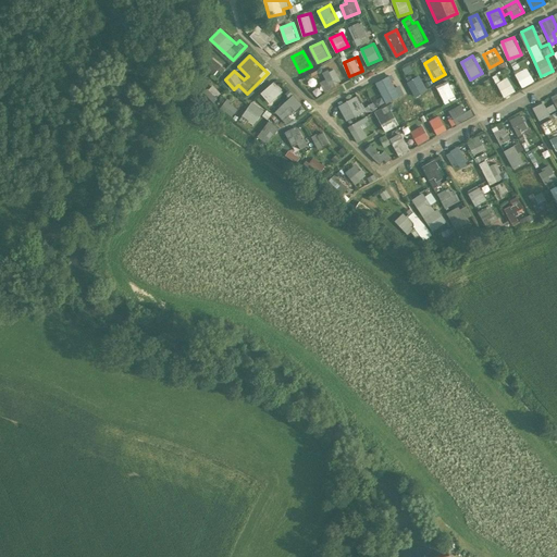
[(217,59),(209,67),(218,76),(225,67),(217,59)]
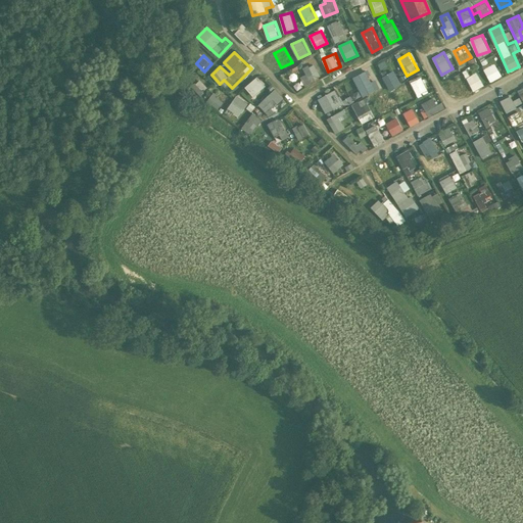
[(495,61),(490,64),(486,56),(480,59),(491,82),(503,76),(495,61)]
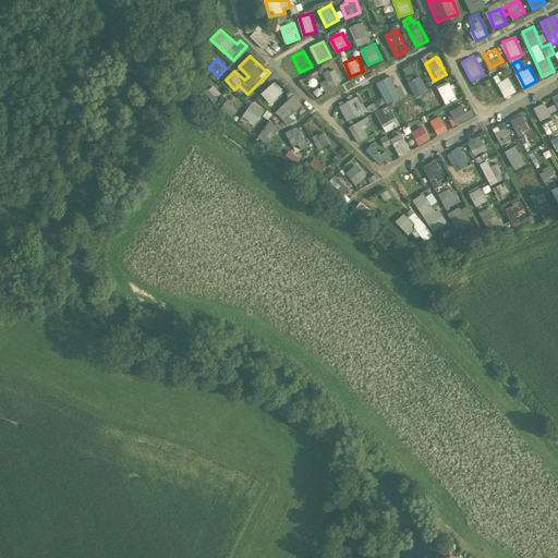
[(328,79),(322,82),(326,91),(343,82),(336,67),(325,72),(328,79)]
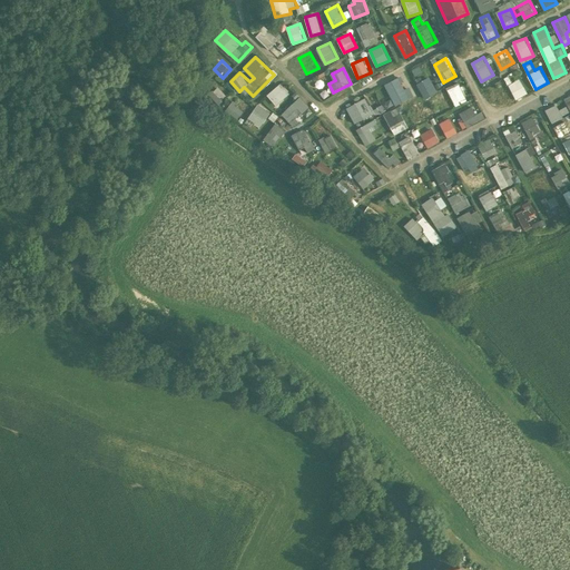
[(414,97),(411,86),(405,88),(401,76),(386,82),(394,104),(414,97)]
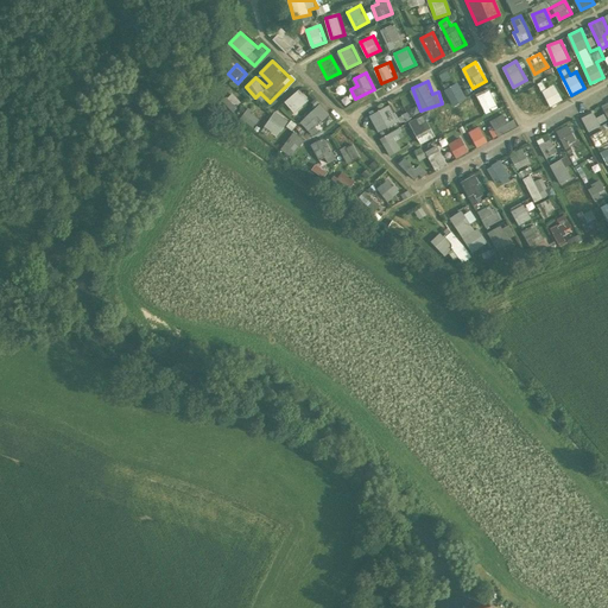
[(453,105),(467,100),(460,81),(445,86),(453,105)]
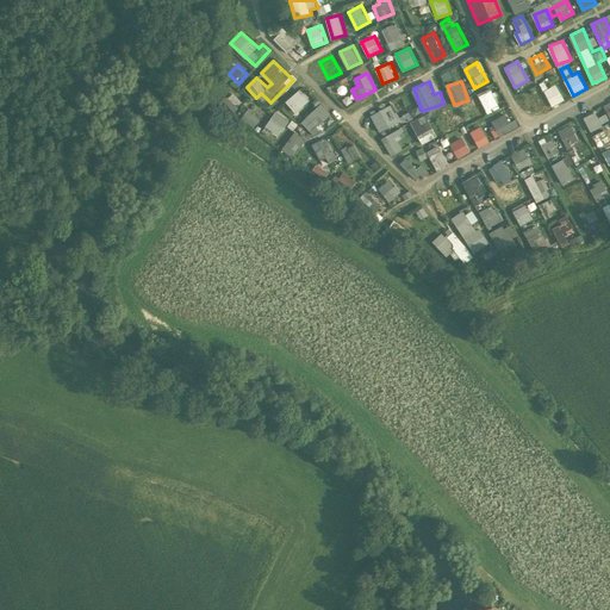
[(531,87),(536,95),(546,91),(553,105),(566,99),(558,82),(548,87),(546,81),(531,87)]
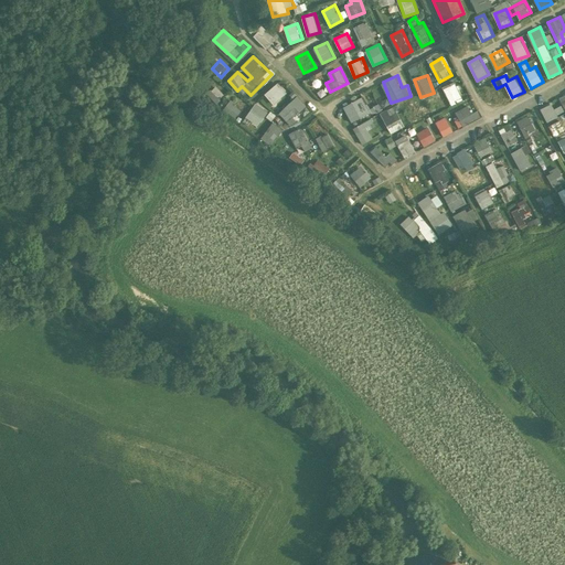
[(443,86),(451,104),(464,98),(455,81),(443,86)]
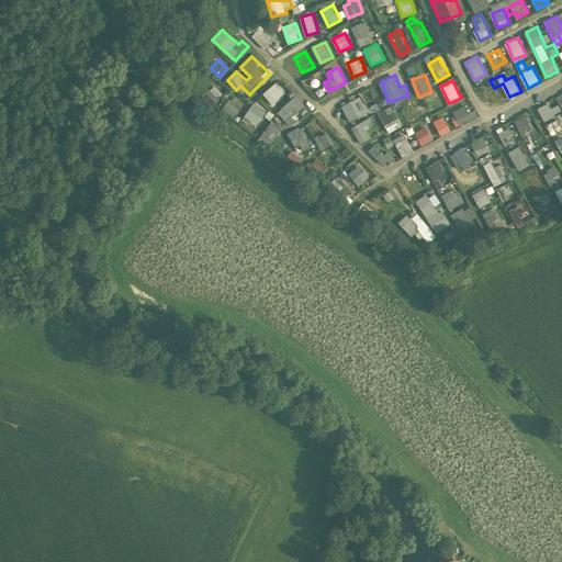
[(272,103),(287,91),(278,81),(263,93),(272,103)]
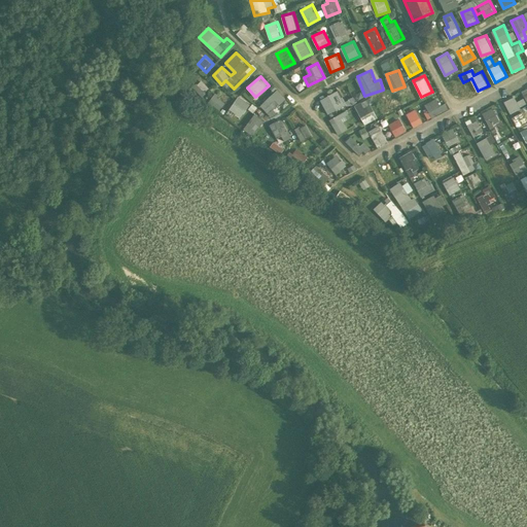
[(195,86),(202,95),(210,88),(202,79),(195,86)]
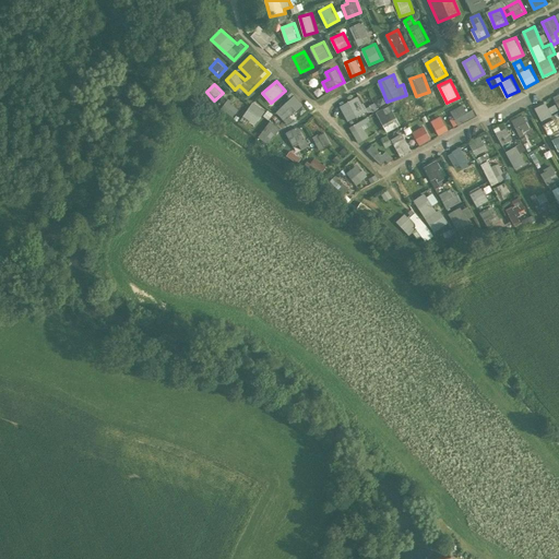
[(276,111),(288,123),(298,113),(300,115),(308,108),(294,94),(276,111)]
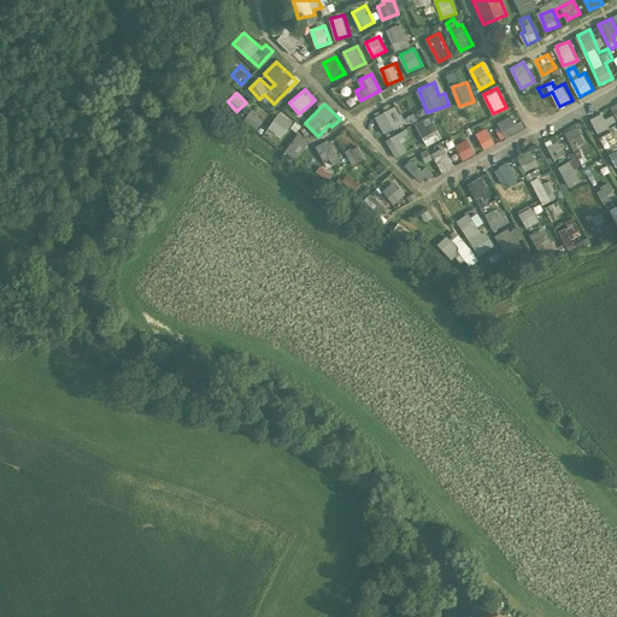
[(383,133),(405,124),(397,105),(375,115),(383,133)]
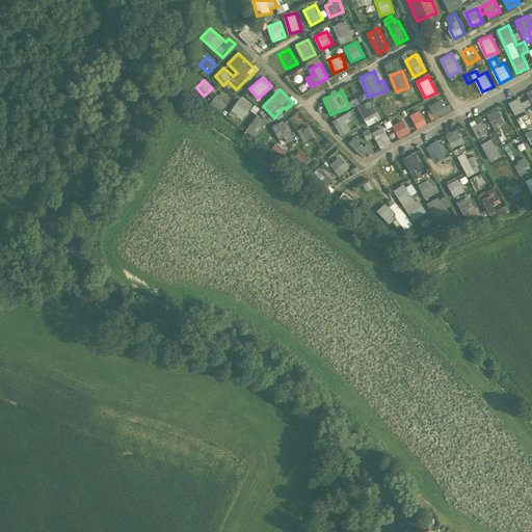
[(218,94),(211,102),(222,111),(229,103),(218,94)]
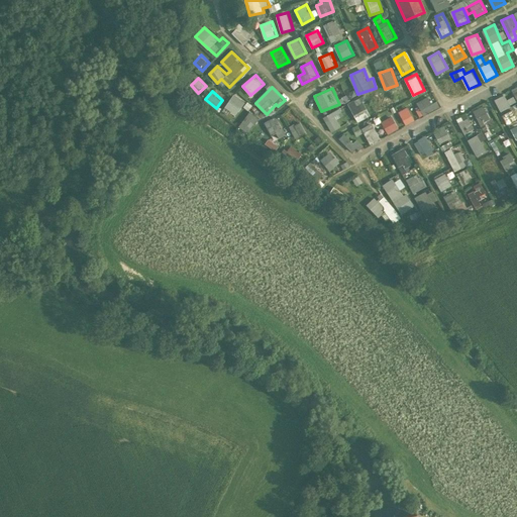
[(388,93),(381,96),(386,106),(393,102),(388,93)]
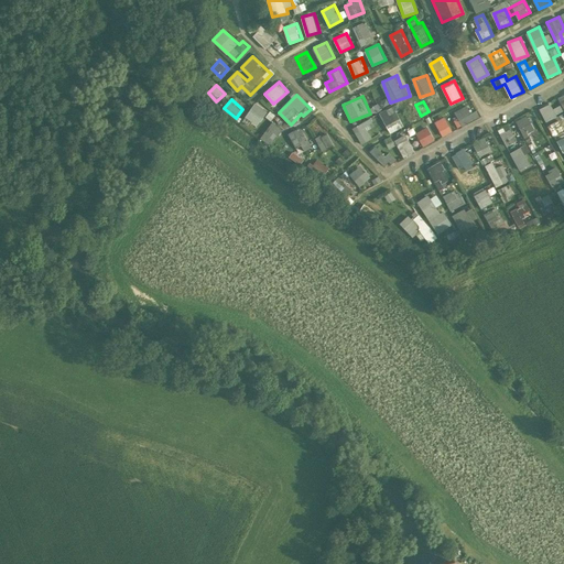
[(257,126),(269,111),(257,102),(246,116),(257,126)]
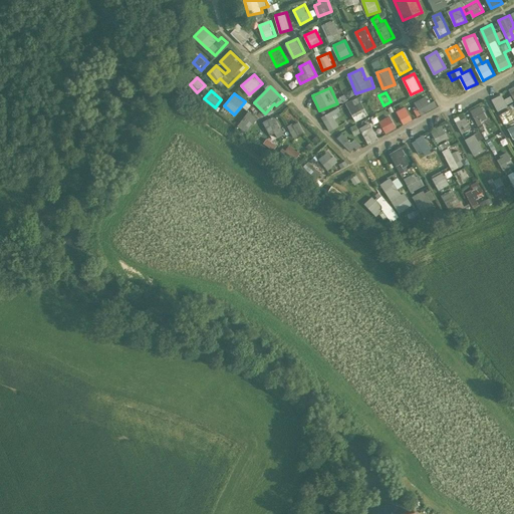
[(492,98),(498,110),(508,105),(502,93),(492,98)]
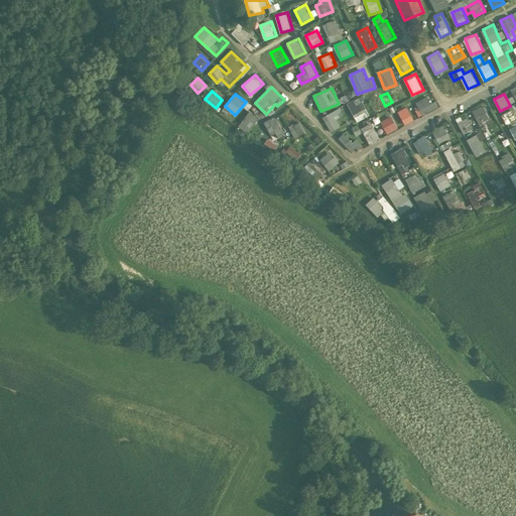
[(363,101),(367,100),(365,95),(349,101),(356,121),(369,116),(363,101)]
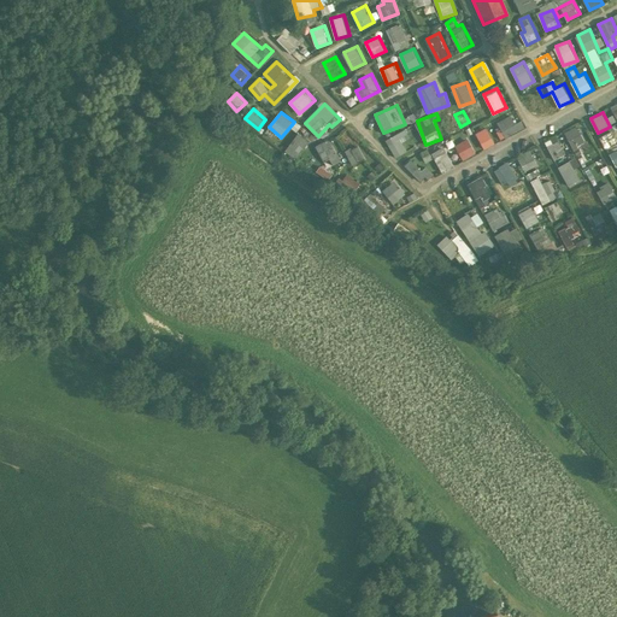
[(512,115),(498,121),(504,136),(526,128),(523,119),(516,123),(512,115)]
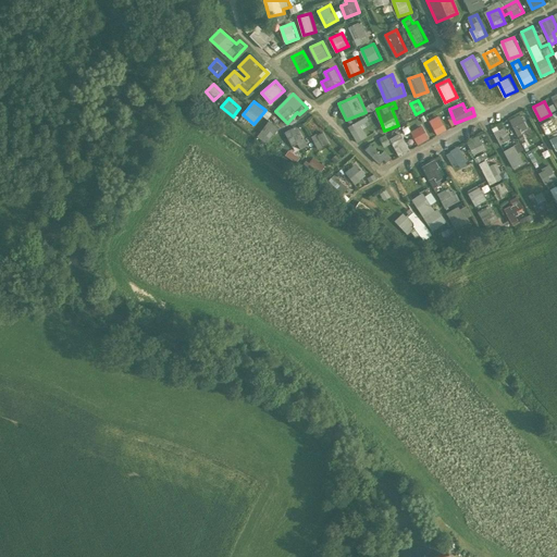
[(523,113),(511,118),(518,137),(524,136),(522,130),(528,127),(523,113)]
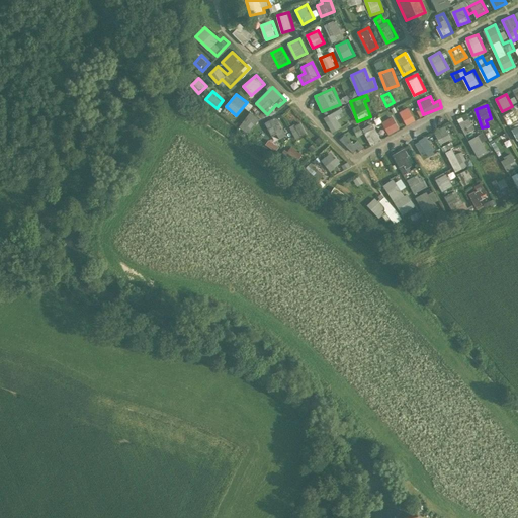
[(400,110),(408,124),(417,119),(409,106),(400,110)]
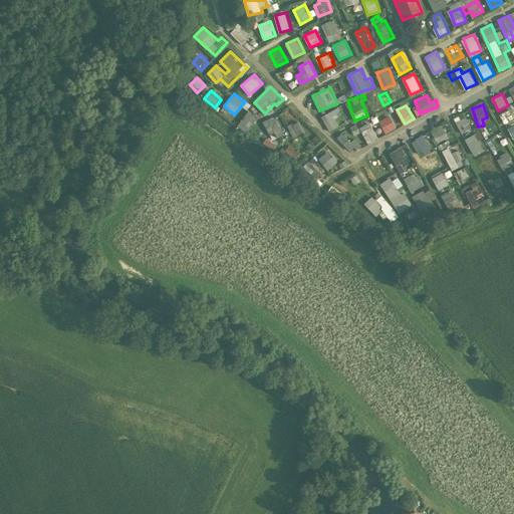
[(339,107),(322,115),(329,131),(340,125),(336,117),(342,114),(339,107)]
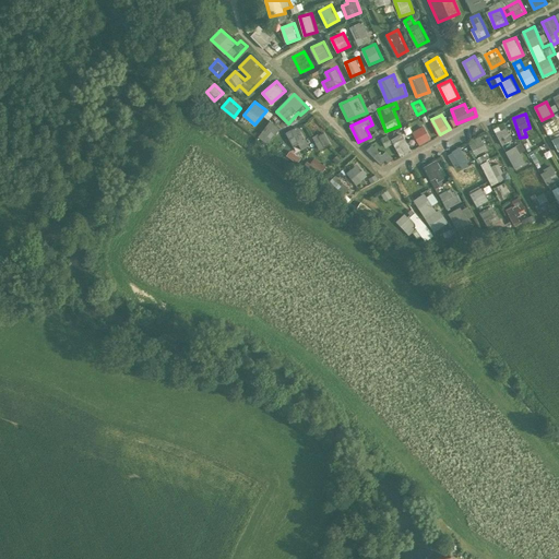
[(259,137),(270,144),(282,127),(271,119),(259,137)]
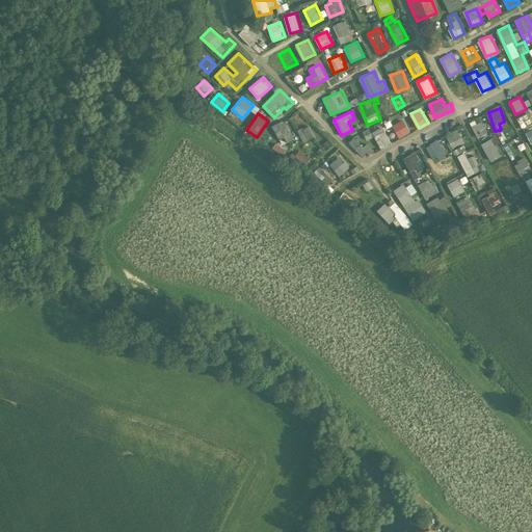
[(521,128),(531,125),(531,121),(530,113),(519,116),(521,128)]
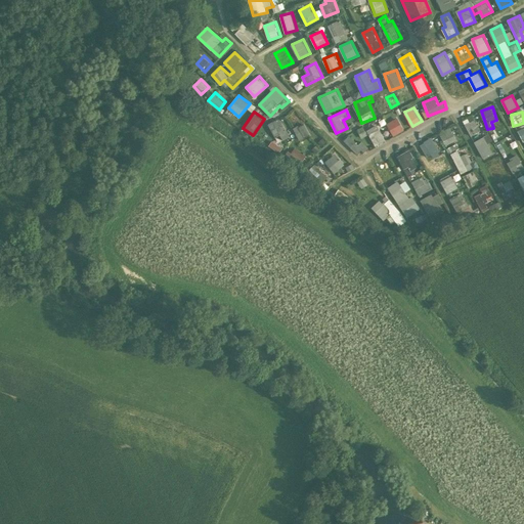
[(481,131),(474,116),(465,121),(471,135),(481,131)]
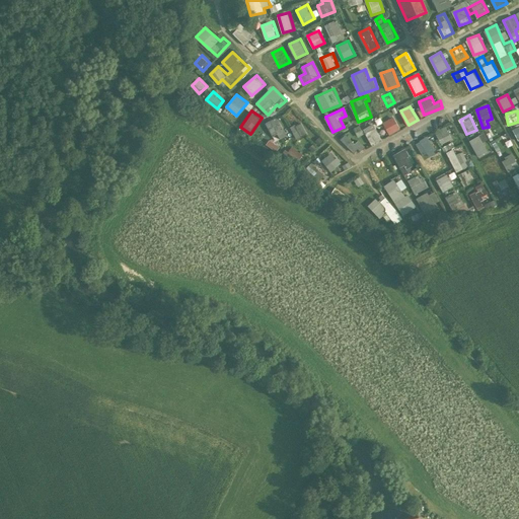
[(383,122),(390,134),(400,128),(394,116),(383,122)]
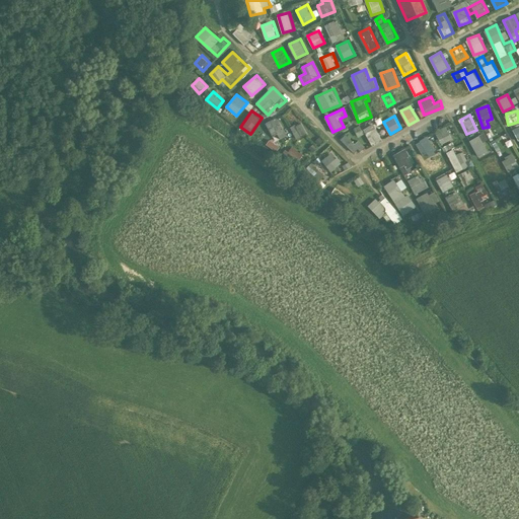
[(267,122),(273,136),(279,133),(281,138),(286,136),(279,117),(267,122)]
